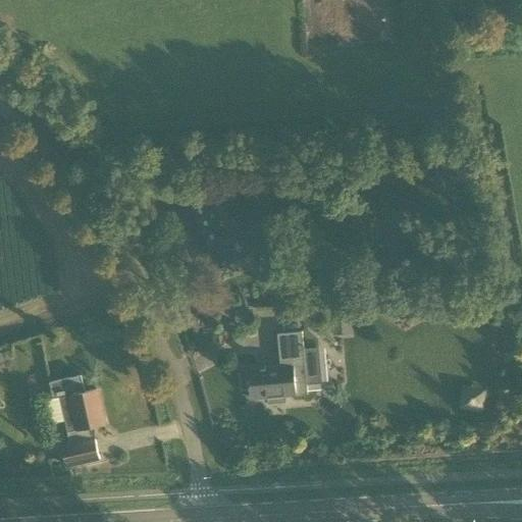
[(332,334),(352,332),(351,317),(331,319),(332,334)]
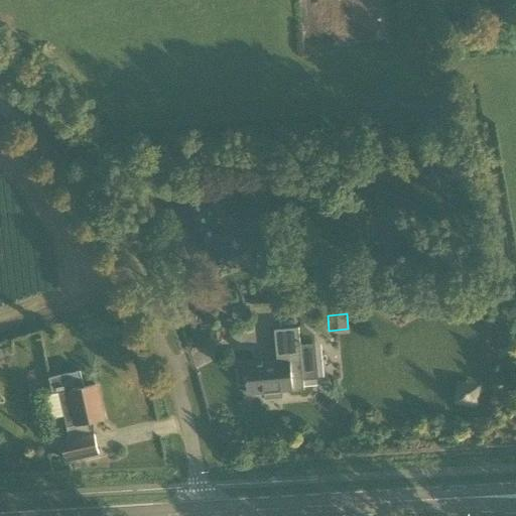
[(303,389),(303,381),(302,380),(317,379),(313,344),(299,345),(297,328),(274,330),(277,362),(244,365),(245,367),(239,367),(240,383),(246,383),(247,394),(263,393),(264,400),(282,398),(281,391),(303,389)]
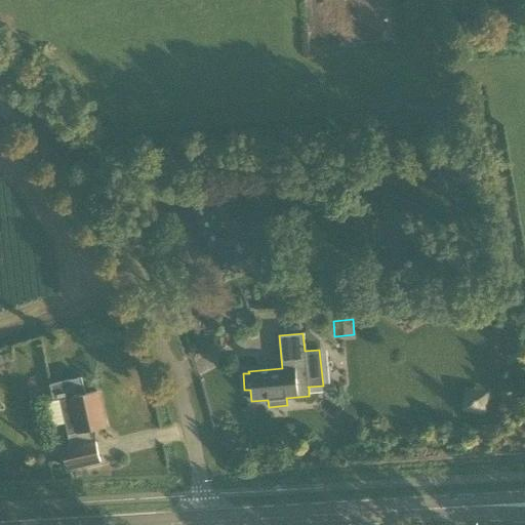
[(91,442),(89,431),(106,427),(97,391),(85,394),(82,377),(50,385),(53,400),(61,399),(71,447),(62,449),(67,469),(99,461),(95,441),(91,442)]
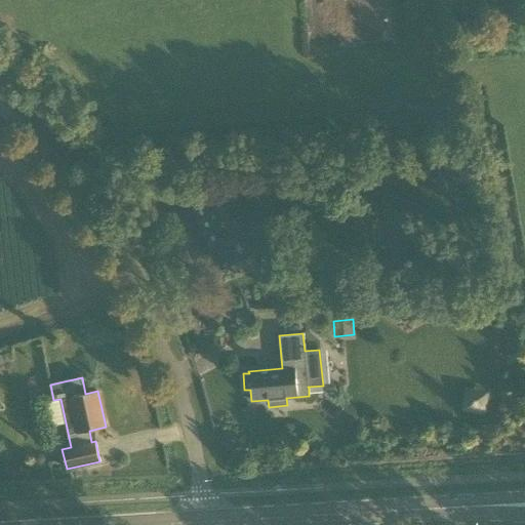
[(461,410),(487,411),(487,391),(461,391),(461,410)]
